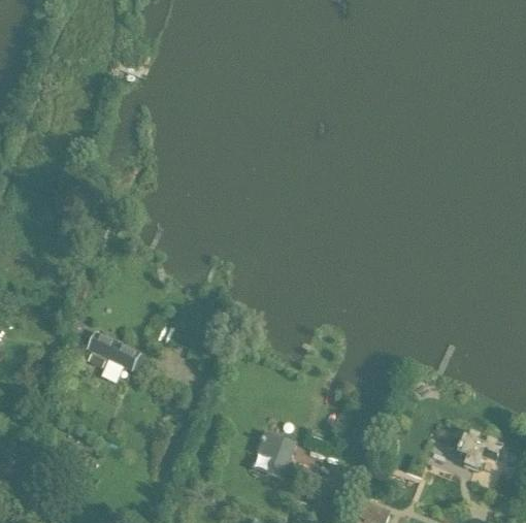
[(94,331),(84,348),(91,351),(87,361),(100,367),(104,359),(131,370),(139,353),(125,346),(114,341),(94,331)]
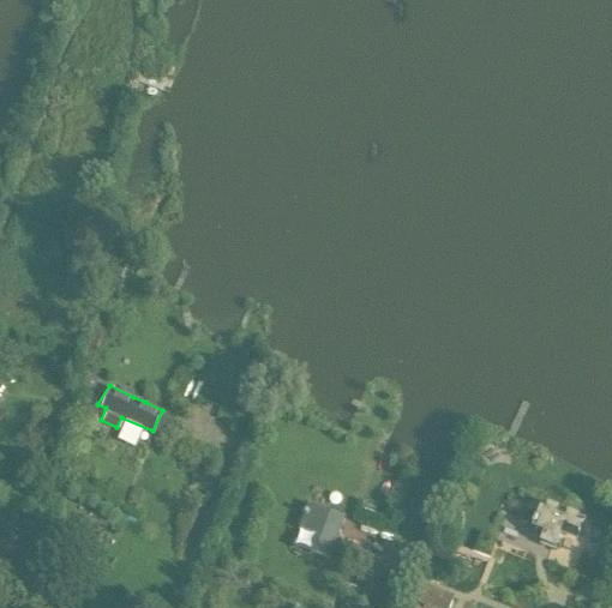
[(532,522),(528,531),(540,536),(538,541),(552,546),(559,529),(575,535),(582,517),(540,500),(533,517),(533,516),(531,522),(532,522)]
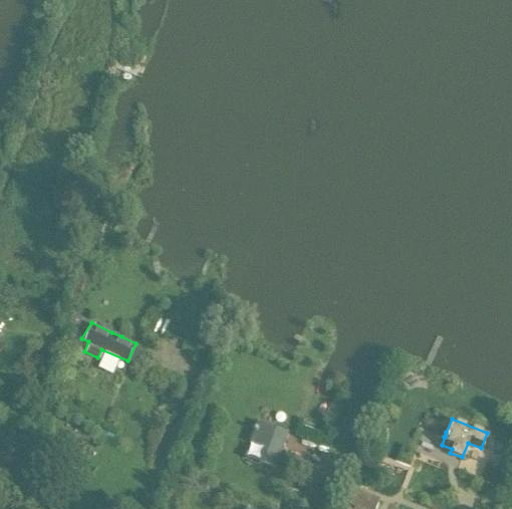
[(245,450),(244,455),(273,466),(285,431),(256,420),(249,440),(263,445),(259,455),(245,450)]
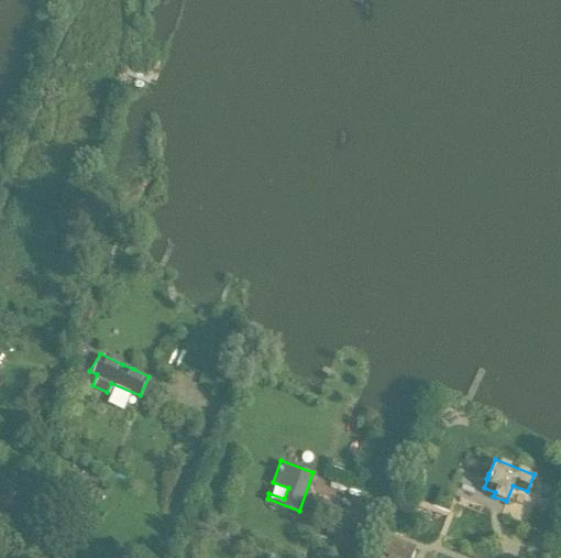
[(329,514),(323,526),(336,532),(342,520),(329,514)]
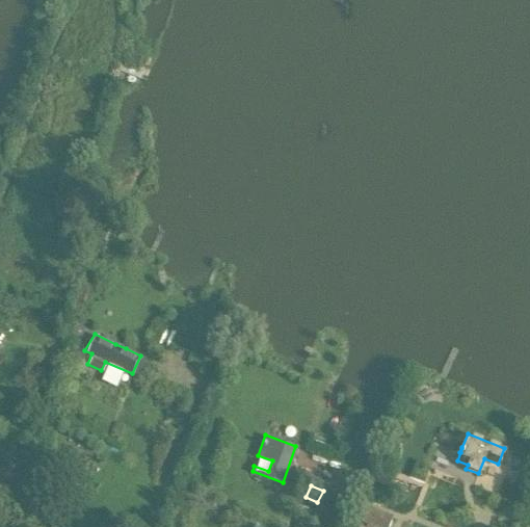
[(381,526),(387,526),(392,515),(362,503),(355,518),(381,526)]
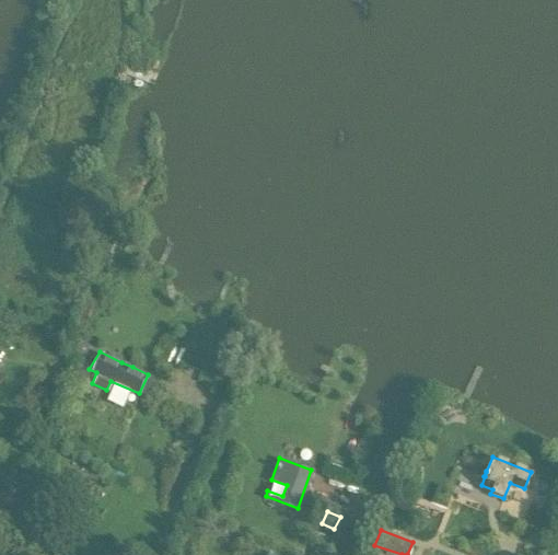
[(317,540),(311,554),(323,554),(327,544),(317,540)]
